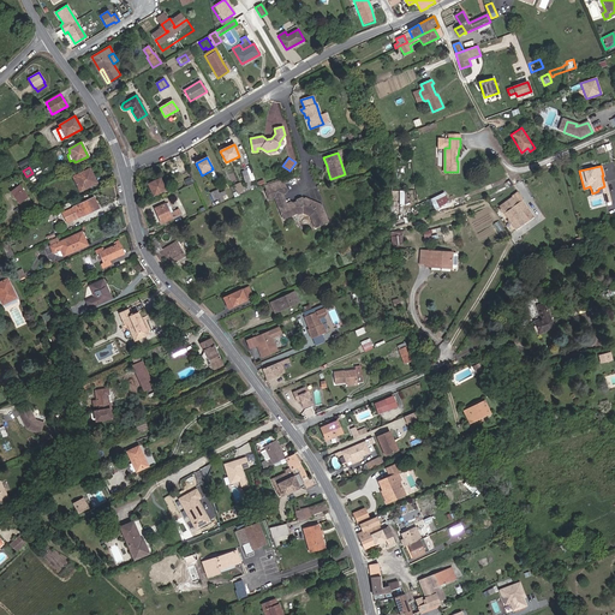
[(79,191),(97,183),(90,168),(73,177),(79,191)]
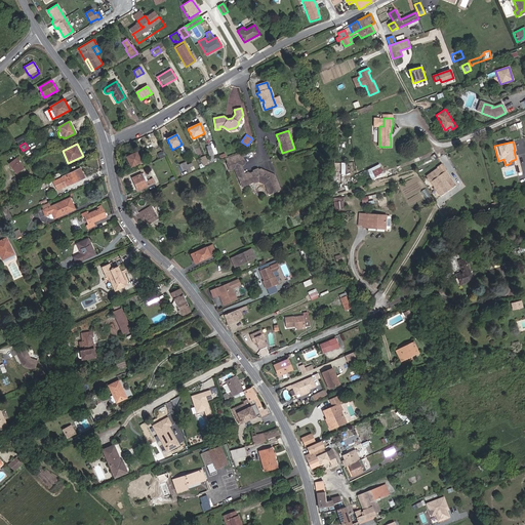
[(227,163),(243,156),(247,155),(245,151),(225,158),(227,163)]
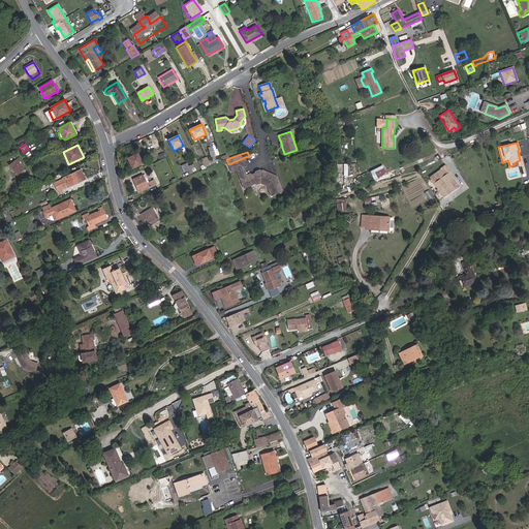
[(132,168),(143,163),(137,154),(127,158),(132,168)]
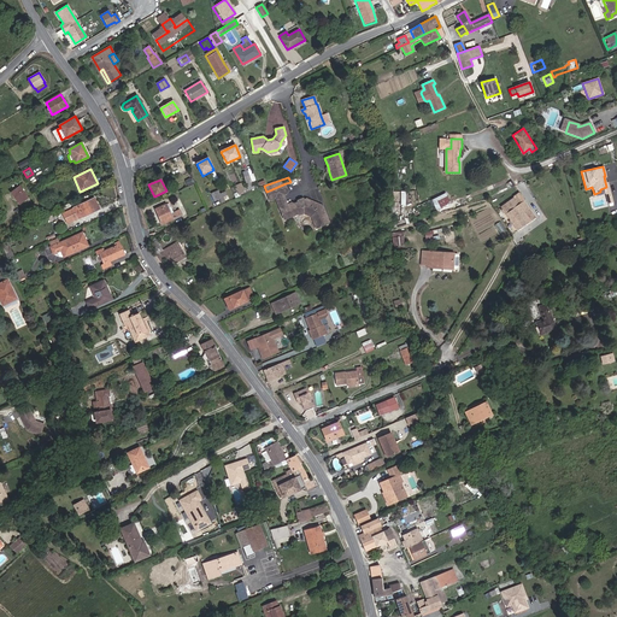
[(600,192),(594,194),(594,195),(605,192),(606,197),(610,195),(606,182),(605,182),(606,187),(600,189),(600,192)]
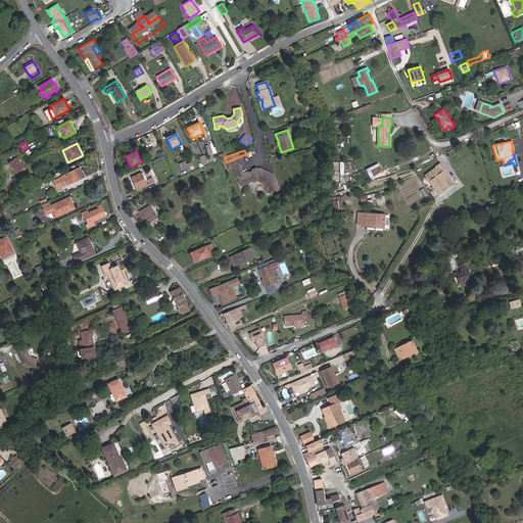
[(240,165),(243,163),(244,161),(242,155),(226,162),(228,169),(233,167),(234,168),(240,165)]
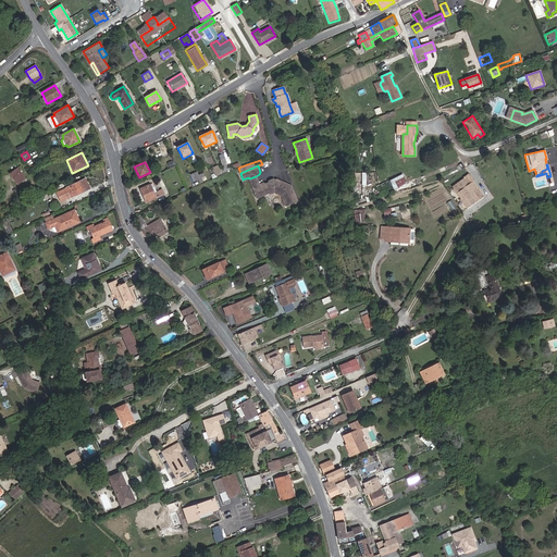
[(27,177),(25,178),(17,169),(10,174),(17,184),(21,187),(31,180),(27,177)]
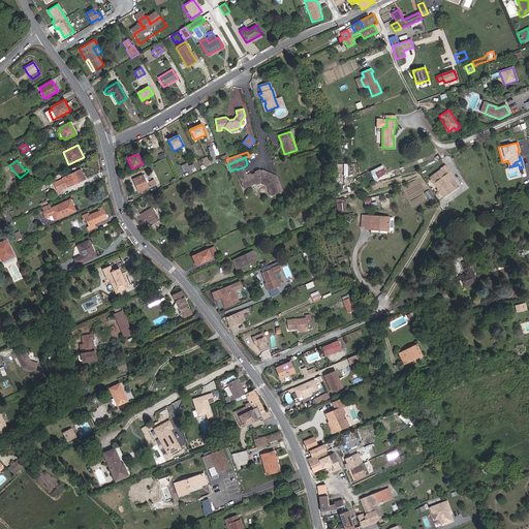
[(193,173),(191,168),(195,167),(193,164),(188,166),(187,163),(181,166),(184,173),(188,170),(190,174),(193,173)]
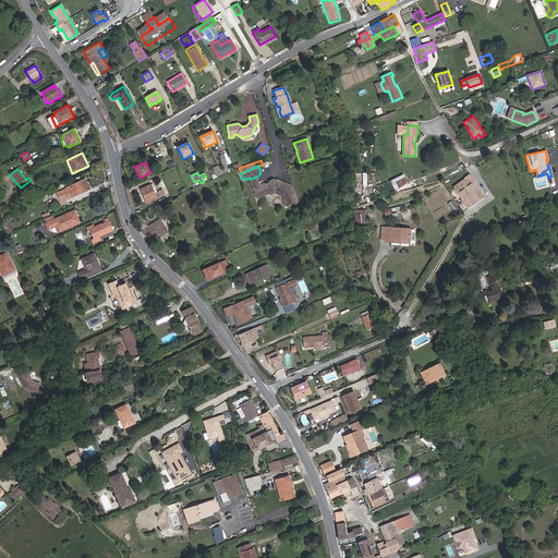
[(453,186),(468,208),(484,197),(473,181),(475,180),(471,173),(464,178),(465,179),(453,186)]
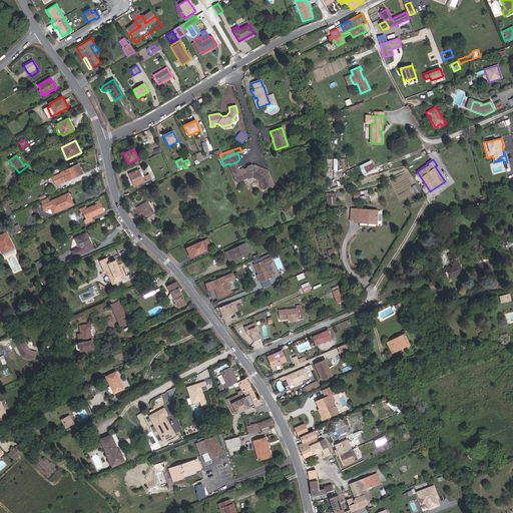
[(232,172),(238,169),(235,162),(229,164),(232,172)]
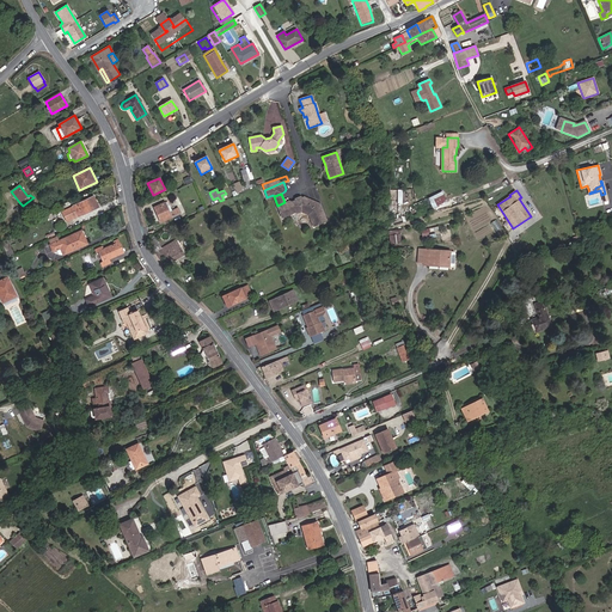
[(433,207),(446,201),(444,195),(430,202),(433,207)]
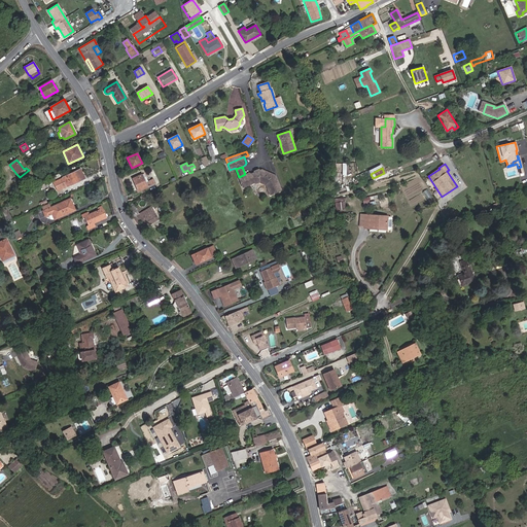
[(62,178),(66,187),(84,178),(80,169),(62,178)]
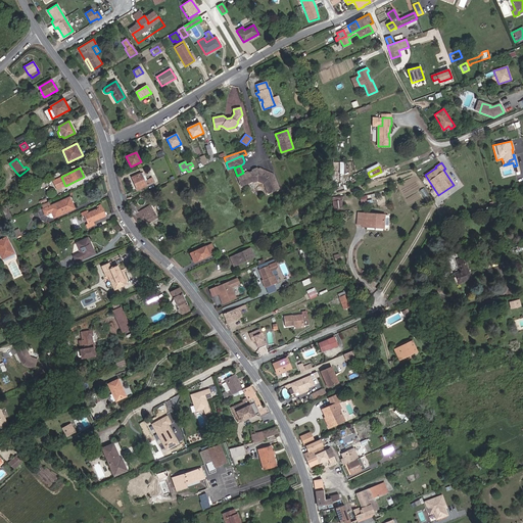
[(268,193),(279,189),(274,175),(259,169),(257,170),(257,171),(255,173),(252,172),(248,173),(246,172),(243,173),(237,176),(241,186),(252,182),(253,182),(257,181),(264,184),(268,193)]
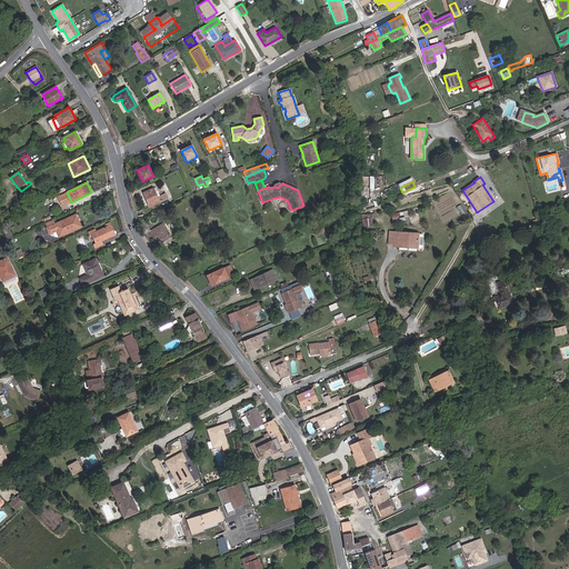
[(150,206),(160,201),(167,198),(168,198),(166,192),(159,196),(156,190),(155,191),(153,189),(143,193),(150,206)]
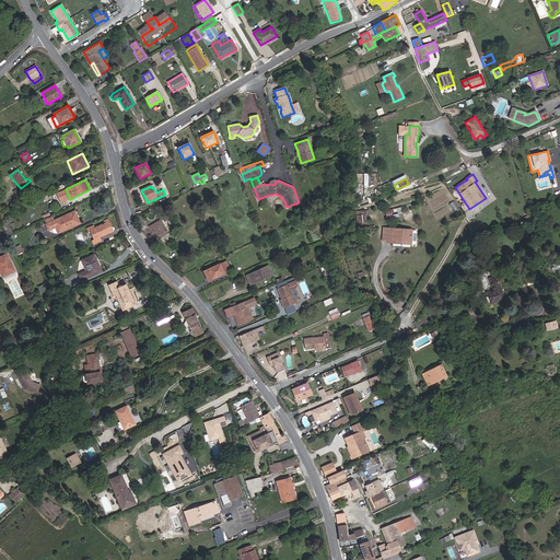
[(54,234),(56,234),(78,224),(74,218),(77,217),(74,211),(54,220),(46,224),(48,231),(51,230),(54,234)]
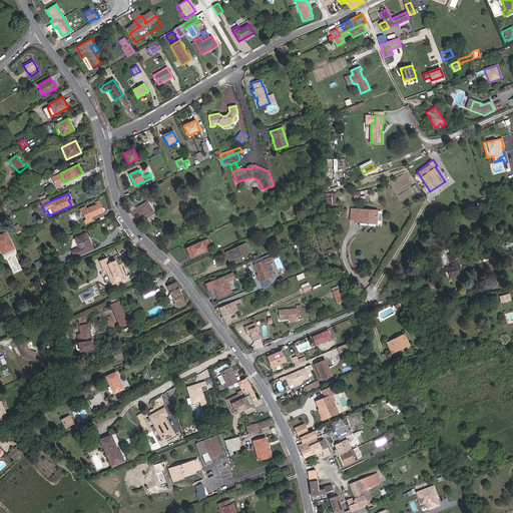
[(148,216),(154,213),(147,201),(129,212),(133,217),(137,214),(141,221),(148,217),(148,216)]
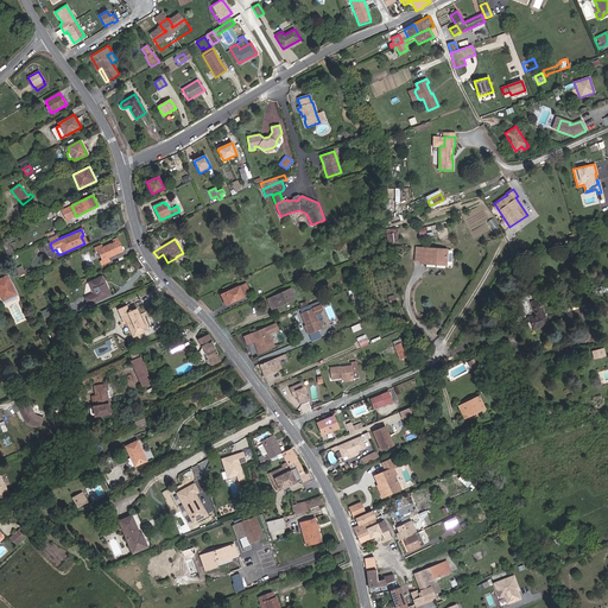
[(119,240),(114,242),(103,247),(102,244),(95,247),(96,251),(99,249),(103,259),(101,260),(103,265),(111,261),(108,258),(124,251),(119,240)]
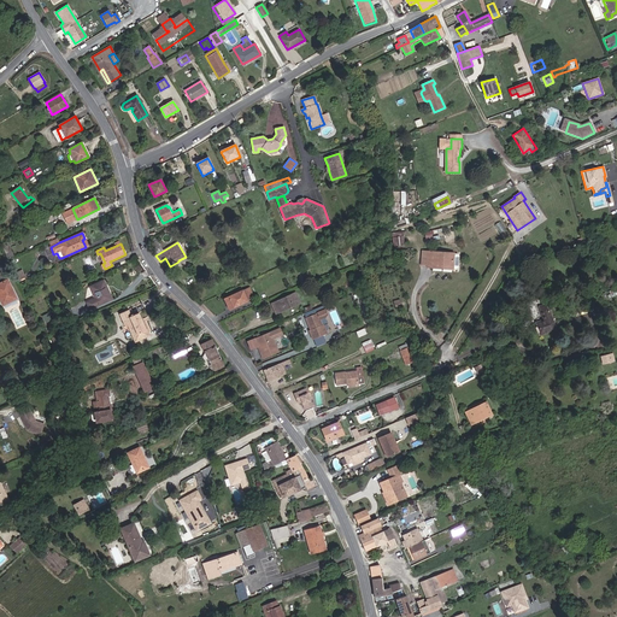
[(342,259),(353,254),(351,247),(340,252),(342,259)]
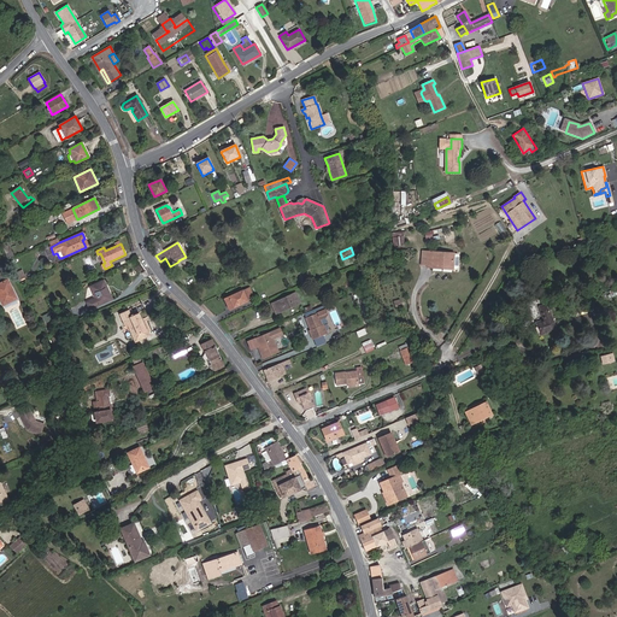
[(458,266),(459,254),(458,253),(428,252),(427,265),(427,268),(433,268),(433,265),(453,266),(457,268),(458,266)]
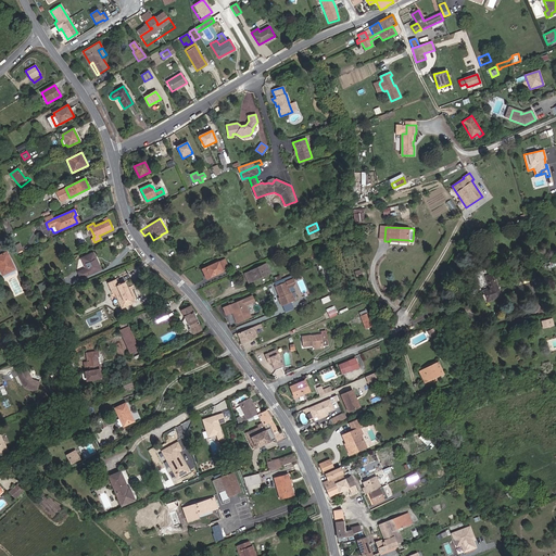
[(0,270),(2,275),(15,269),(10,258),(8,253),(7,252),(0,255),(0,270)]
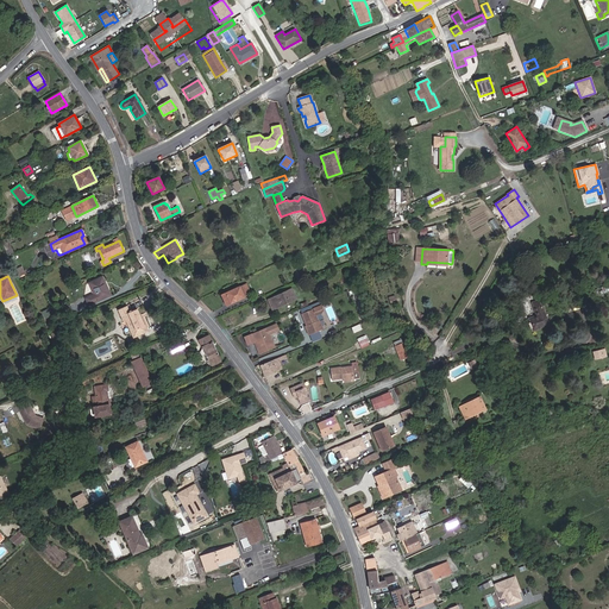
[(88,306),(111,295),(102,276),(89,283),(94,294),(85,299),(88,306)]
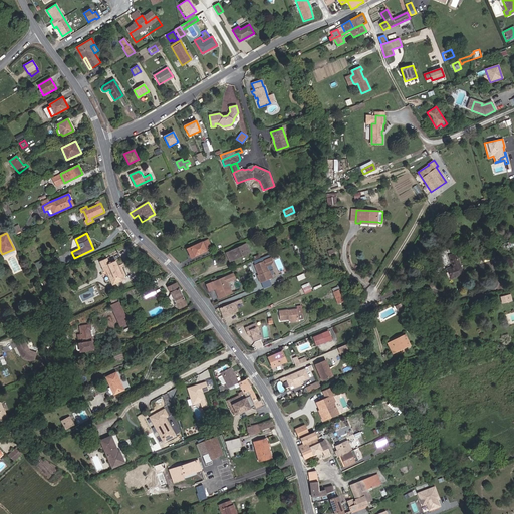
[(206,251),(212,248),(208,239),(202,242),(206,251)]
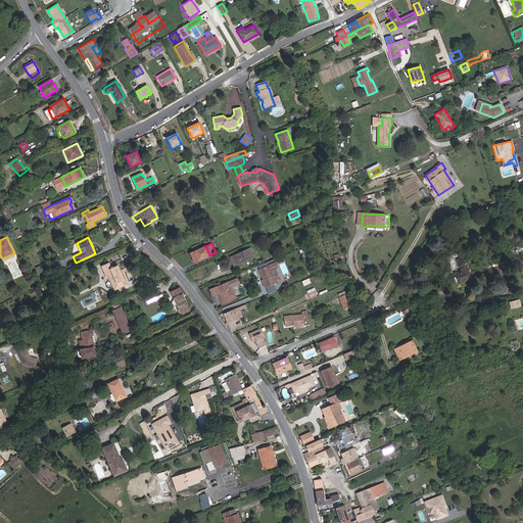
[(209,255),(205,246),(190,253),(194,263),(209,255)]
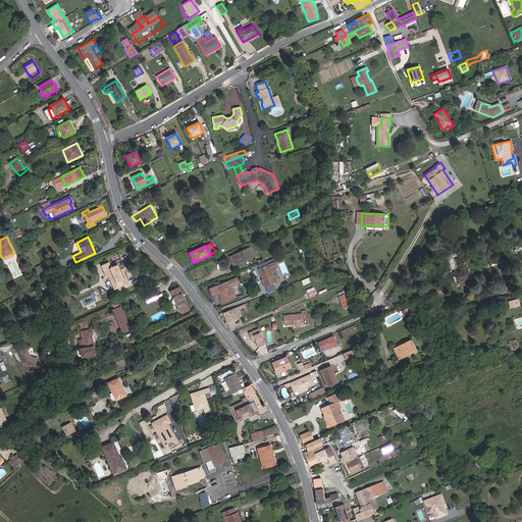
[(229,257),(233,265),(254,256),(250,248),(229,257)]
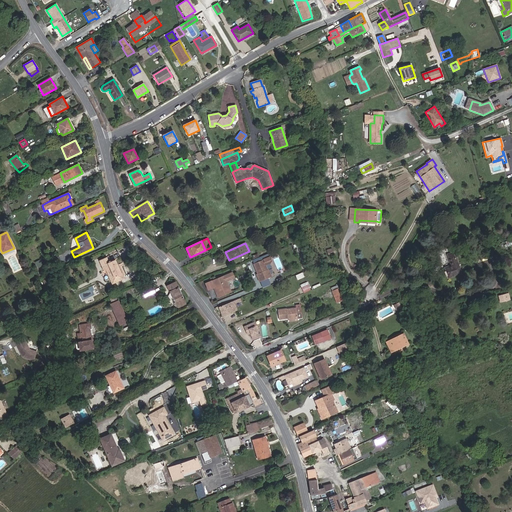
[(448,278),(461,273),(453,252),(447,255),(451,265),(445,268),(448,278)]
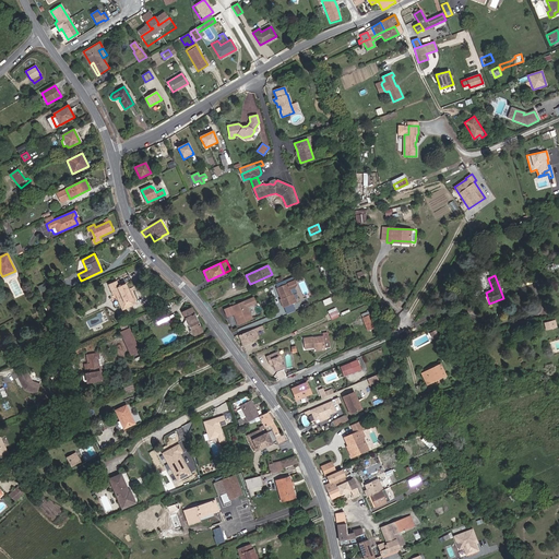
[(122,310),(135,304),(129,289),(128,289),(126,284),(121,285),(118,280),(108,285),(114,296),(116,295),(122,310)]
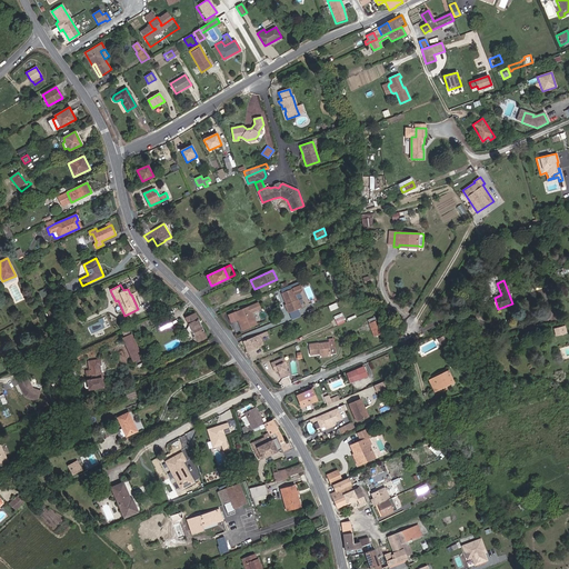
[(287,303),(286,305),(285,305),(288,312),(299,309),(301,306),(298,299),(297,299),(295,295),(300,292),(302,289),(300,286),(281,293),(285,301),(286,301),(287,303)]
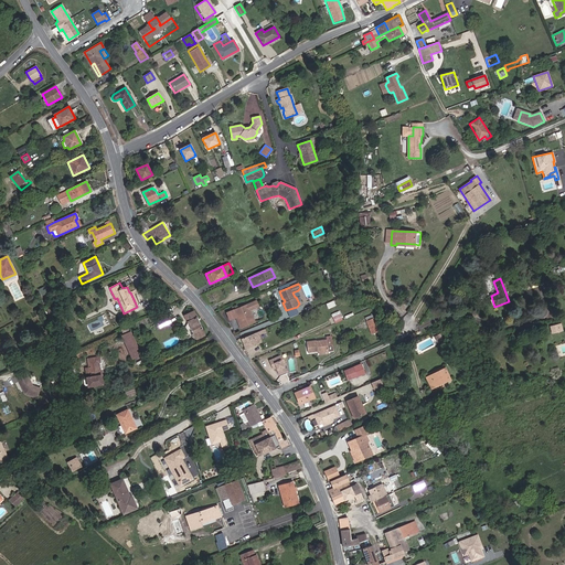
[(51,296),(53,300),(65,295),(63,290),(51,296)]
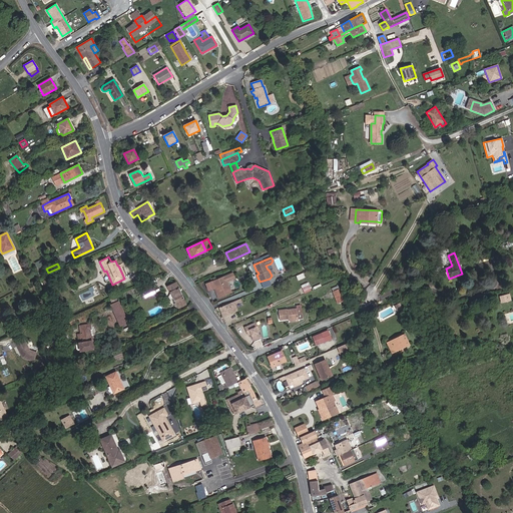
[(217,298),(230,293),(226,282),(234,279),(232,274),(212,282),(217,294),(216,294),(217,298)]
